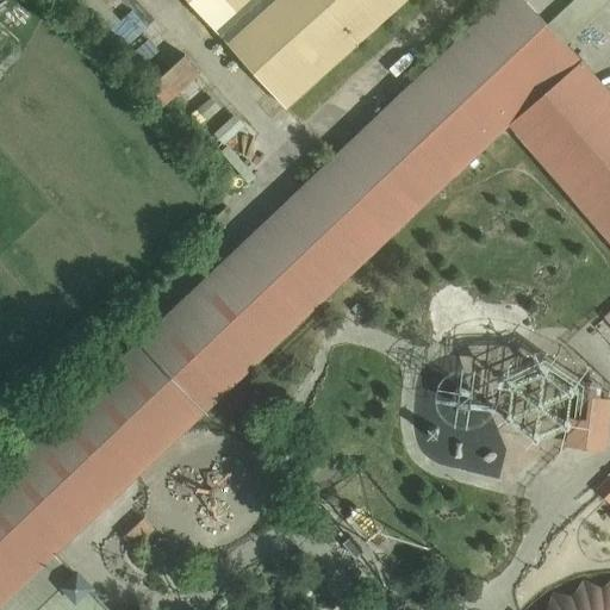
[(499,0),(149,336),(0,478),(0,609),(109,609),(105,605),(75,573),(56,554),(69,541),(109,504),(124,489),(135,479),(155,460),(179,437),(190,428),(249,369),(508,124),(609,241),(609,95),(577,58),(564,42),(609,0),(572,0),(547,23),(527,0),(499,0)]
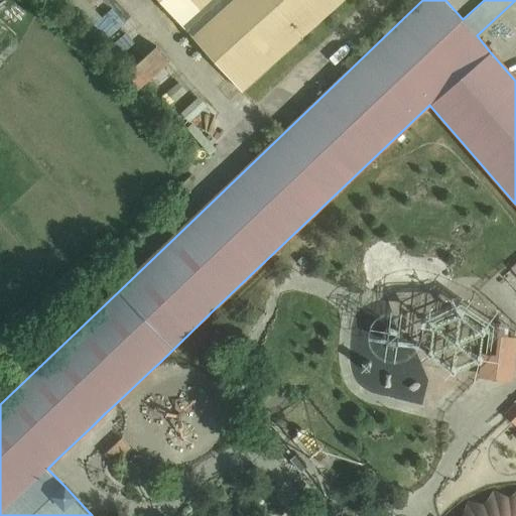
[(105,0),(93,13),(130,52),(147,36),(111,0),(105,0)]
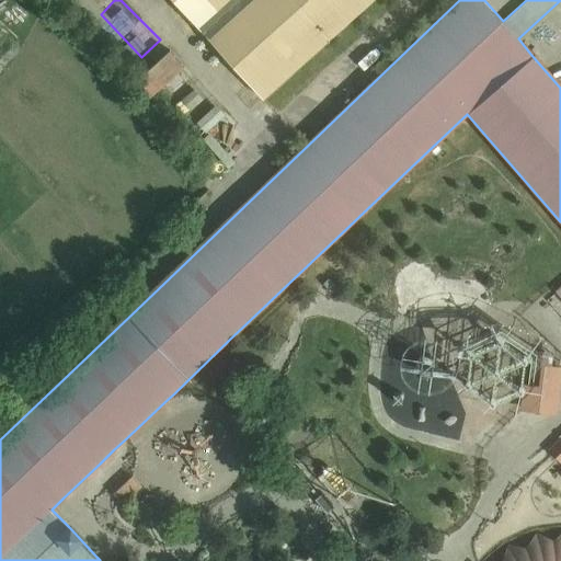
[(173,0),(262,99),(370,0),(173,0)]
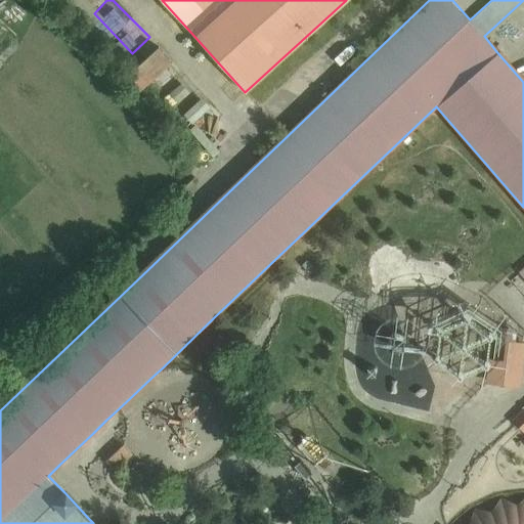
[(162,78),(166,89),(182,82),(169,50),(142,61),(151,82),(162,78)]
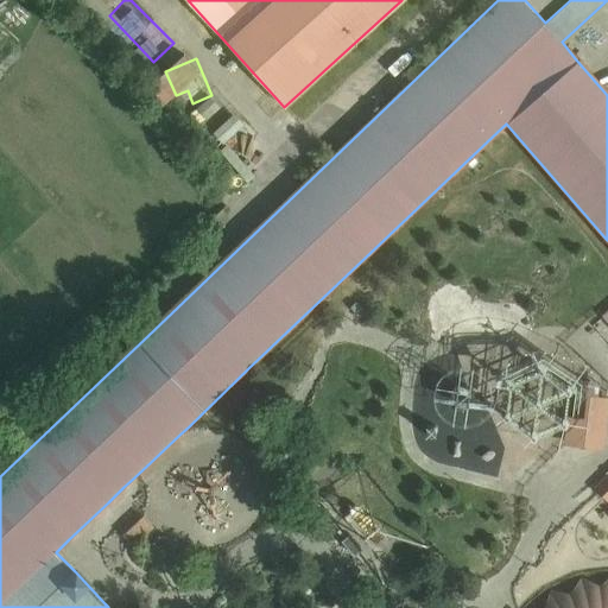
[(227,141),(245,127),(219,93),(200,107),(227,141)]
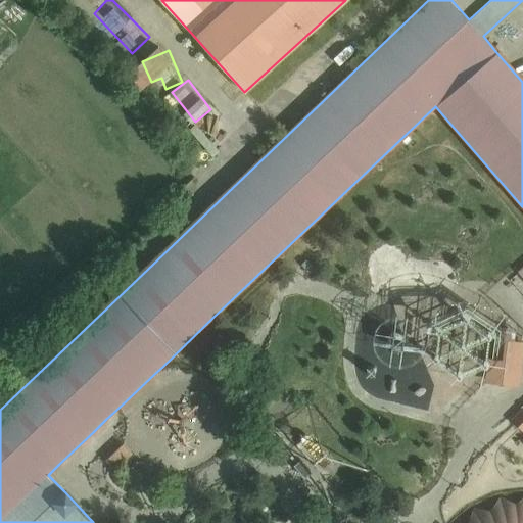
[(522,408),(511,420),(514,423),(522,432),(522,408)]
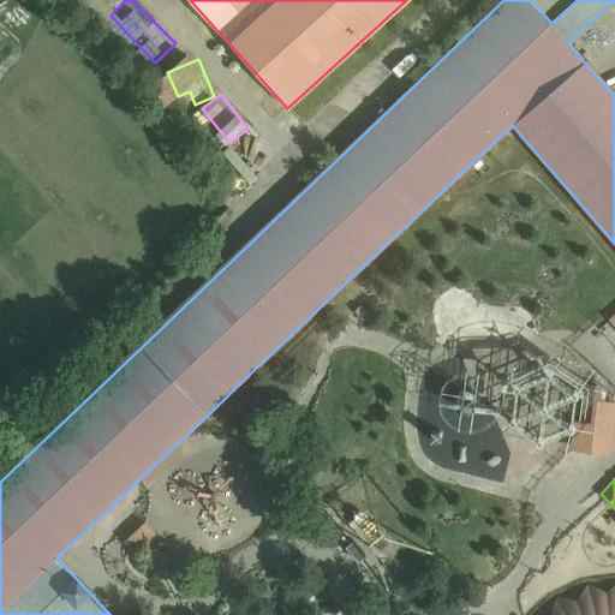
[(160,544),(154,551),(166,561),(171,565),(175,557),(175,551),(165,543),(160,544)]
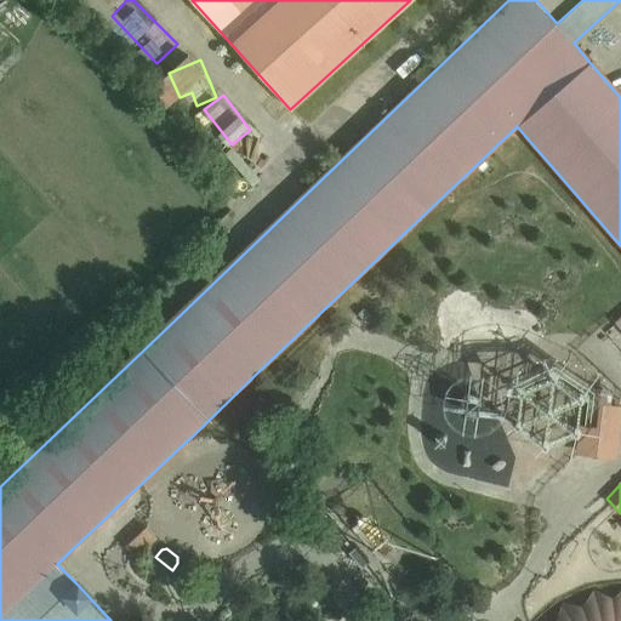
[(355,548),(351,553),(362,567),(366,562),(366,558),(360,550),(355,548)]
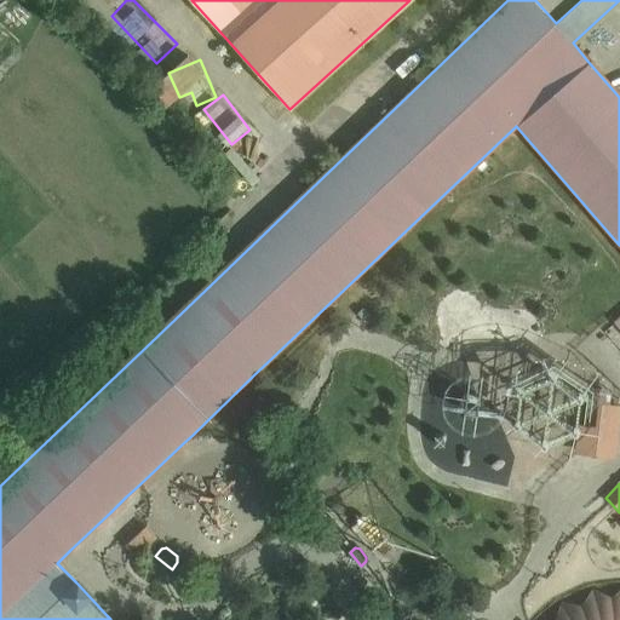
[(619,619),(619,590),(612,596),(593,589),(583,604),(562,603),(555,619),(619,619)]
